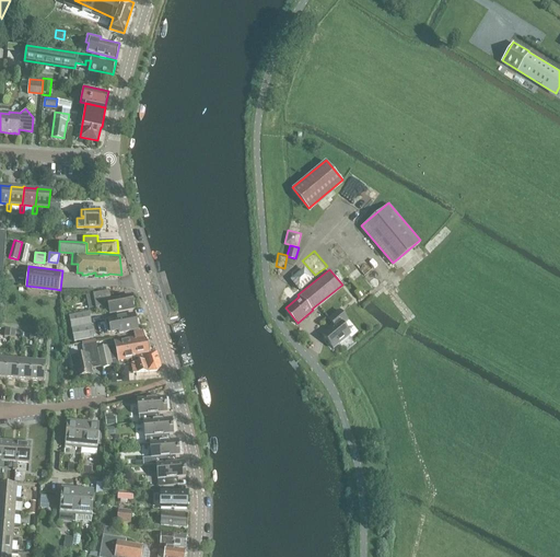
[(109,312),(133,308),(130,293),(111,298),(108,289),(93,292),(95,306),(107,303),(109,312)]
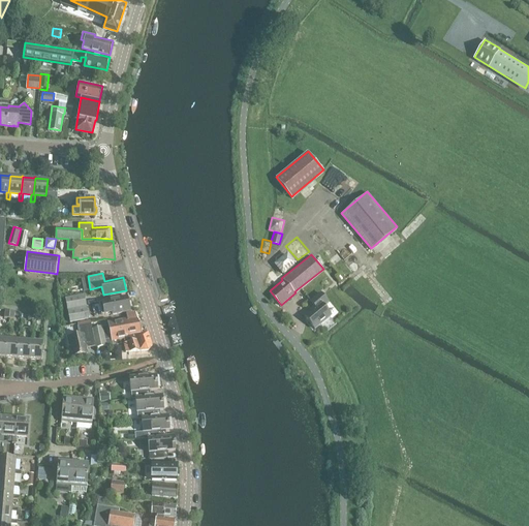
[(331,314),(323,305),(328,301),(320,291),(310,300),(314,306),(304,314),(314,327),(331,314)]
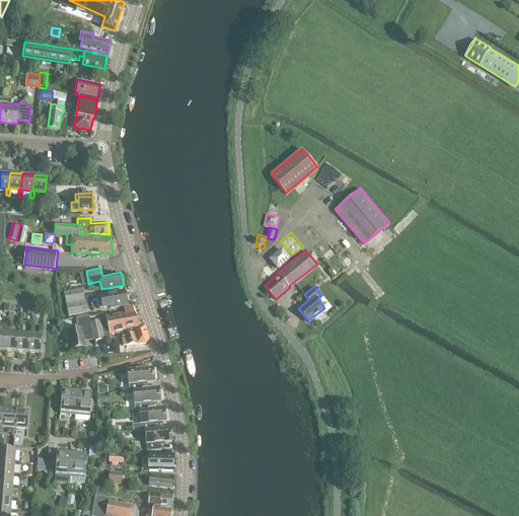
[(86,311),(82,287),(64,291),(69,314),(86,311)]
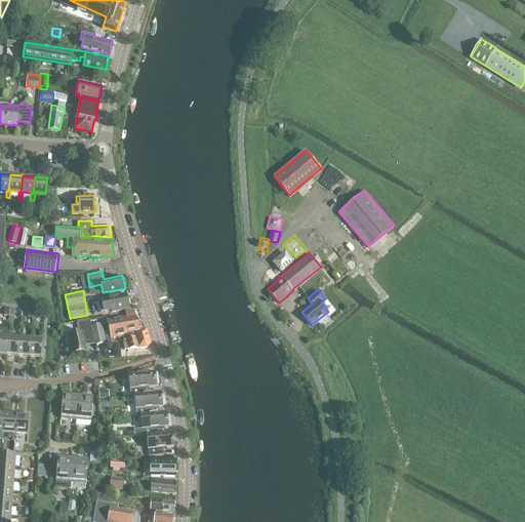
[(126,291),(102,297),(104,309),(110,308),(111,311),(129,307),(126,291)]
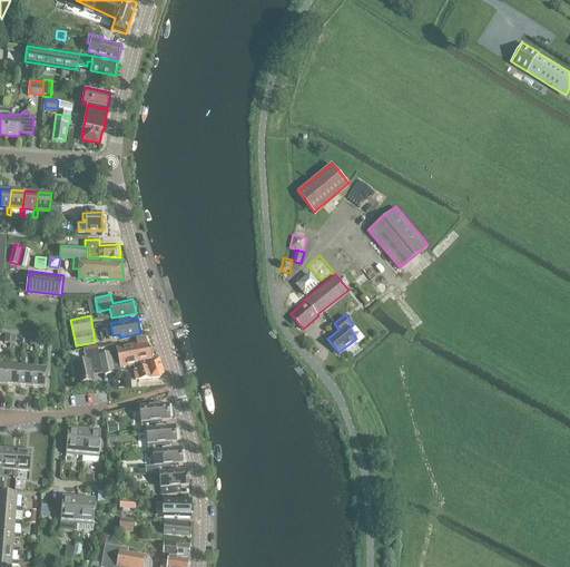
[(147,340),(146,334),(136,336),(137,341),(116,345),(117,349),(99,352),(104,373),(121,370),(120,365),(134,363),(135,369),(134,369),(135,378),(159,375),(164,370),(159,357),(153,358),(147,340)]
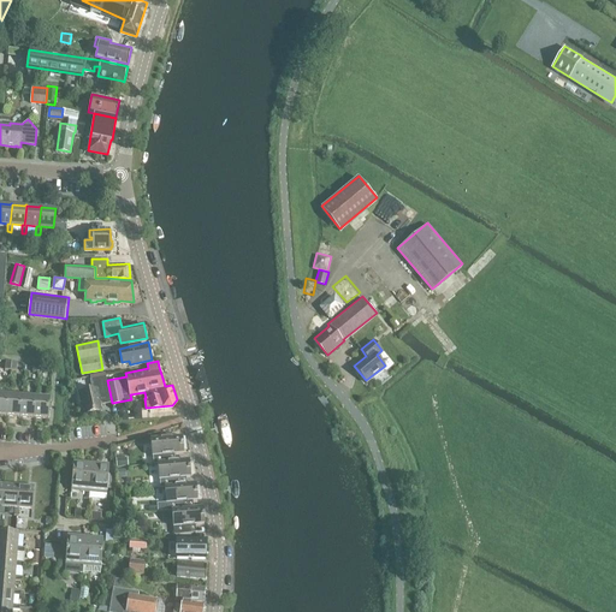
[(104,403),(112,402),(106,374),(90,378),(93,387),(78,391),(80,400),(82,400),(84,413),(101,409),(100,403),(104,402),(104,403)]
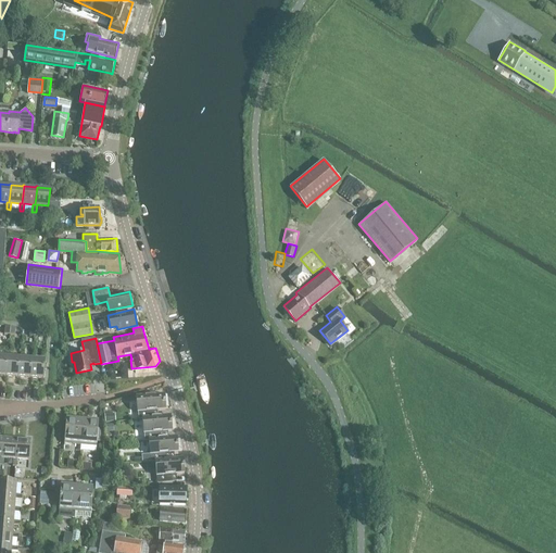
[(19,375),(20,356),(8,355),(7,374),(19,375)]
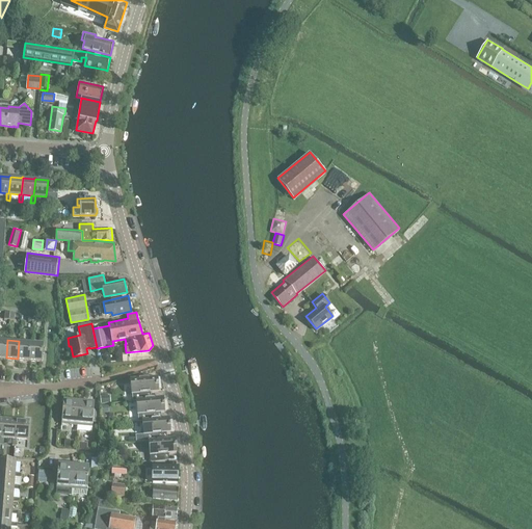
[(29,360),(31,342),(19,341),(18,359),(29,360)]
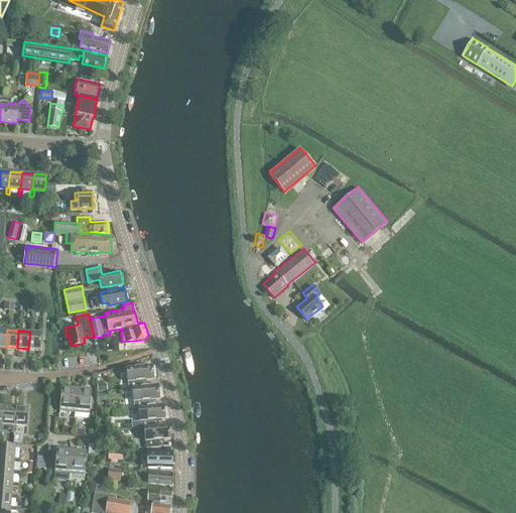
[(41,333),(30,332),(28,349),(40,350),(41,333)]
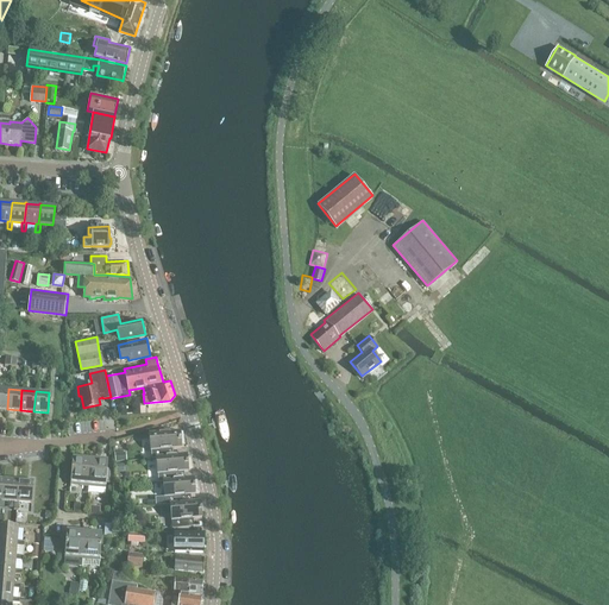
[(151,457),(156,457),(168,455),(167,447),(181,446),(180,430),(171,430),(170,427),(159,428),(159,432),(150,433),(151,457)]
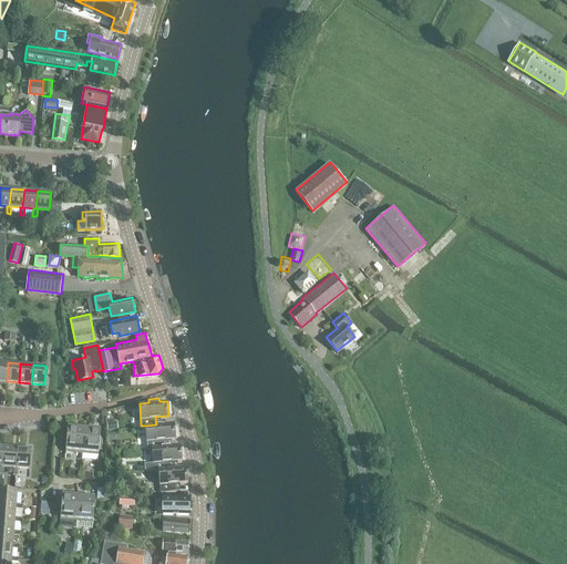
[(174,422),(156,424),(145,426),(147,448),(152,448),(163,445),(162,439),(175,438),(174,422)]
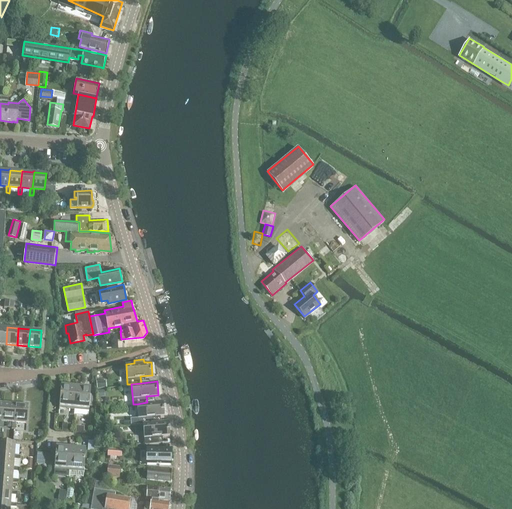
[(74,407),(76,385),(70,385),(68,385),(68,383),(61,383),(59,406),(74,407)]
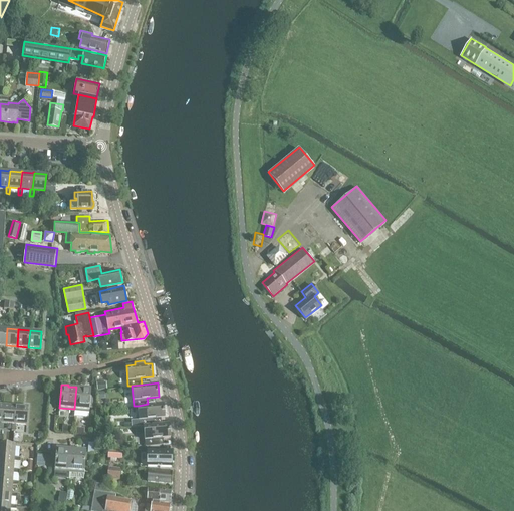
[(81,387),(76,387),(74,409),(74,410),(74,414),(89,416),(91,387),(84,386),(84,388),(81,388),(81,387)]
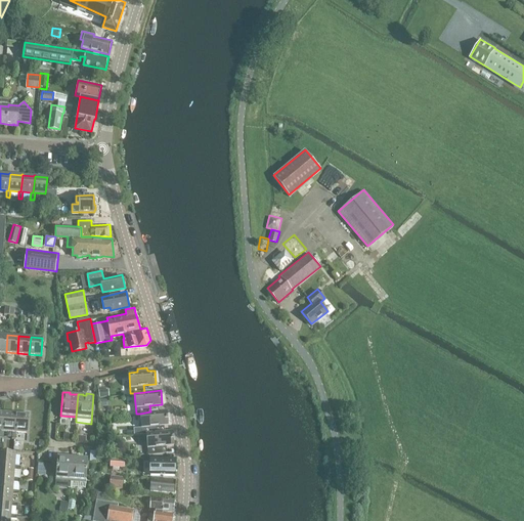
[(166,410),(150,411),(140,414),(142,434),(146,433),(156,432),(156,425),(168,424),(166,410)]
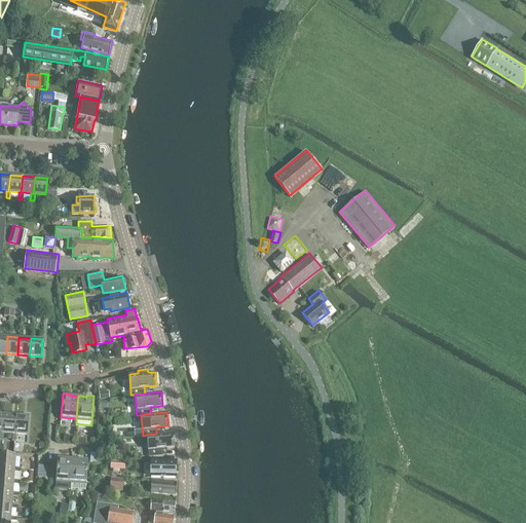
[(14,433),(16,415),(16,413),(15,413),(15,415),(4,414),(2,432),(0,431),(0,438),(3,438),(4,432),(12,433),(14,433)]
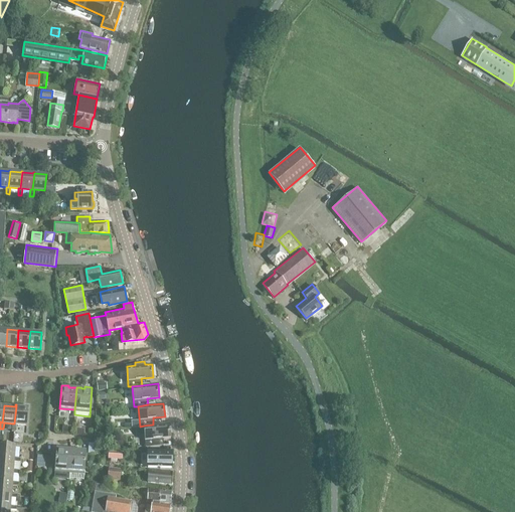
[(27,407),(16,406),(14,423),(12,423),(11,430),(15,430),(16,423),(26,424),(28,405),(27,405),(27,407)]
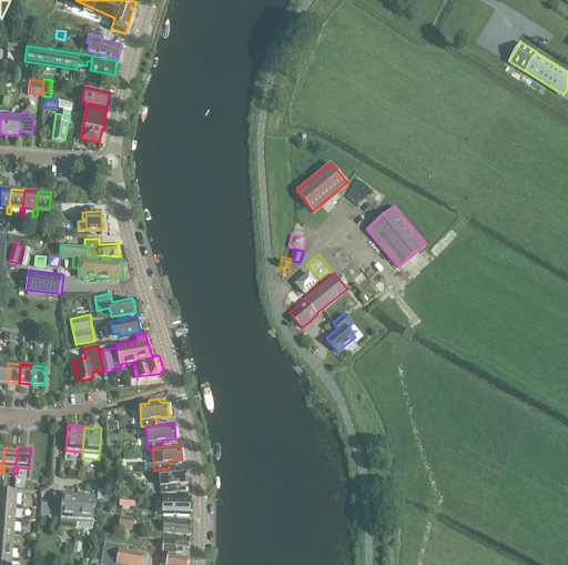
[(186,466),(169,468),(159,470),(161,492),(175,491),(175,483),(188,482),(186,466)]
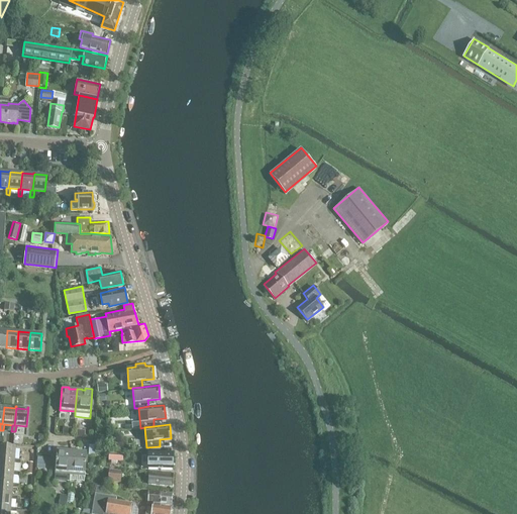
[(123,438),(111,439),(112,447),(124,446),(123,438)]
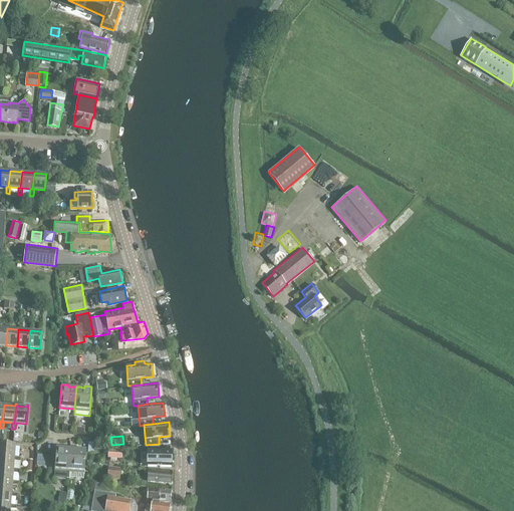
[(15,444),(0,443),(0,455),(14,457),(14,455),(15,444)]
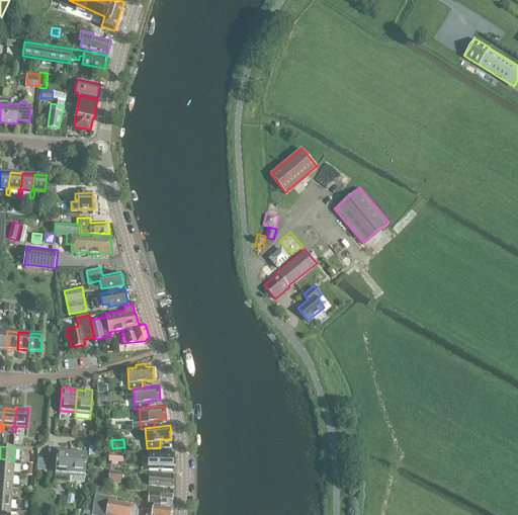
[(70,475),(72,451),(66,451),(66,452),(64,452),(64,449),(57,449),(55,474),(70,475)]
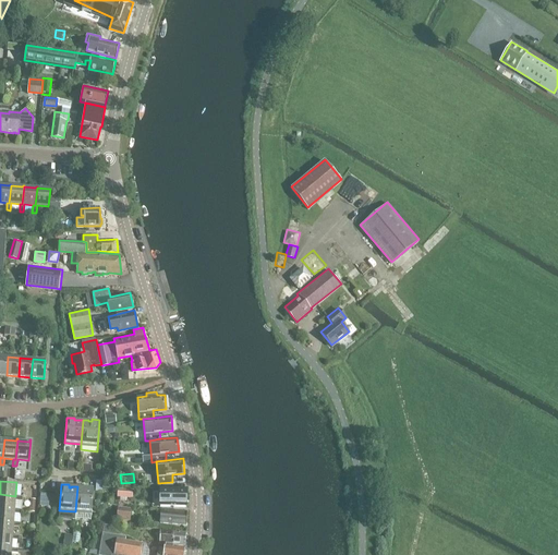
[(94,486),(86,486),(86,489),(83,489),(83,487),(77,486),(75,511),(75,517),(92,518),(94,486)]
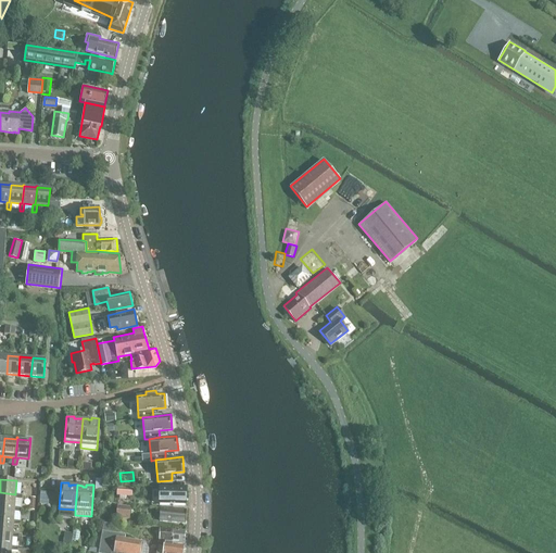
[(186,487),(160,486),(160,503),(186,503),(186,498),(188,498),(188,491),(186,491),(186,487)]
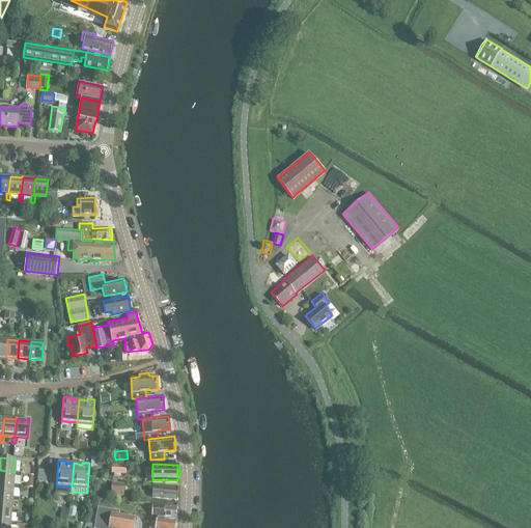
[(14,482),(15,474),(21,475),(21,471),(15,470),(15,472),(0,470),(0,482),(14,484),(14,482)]
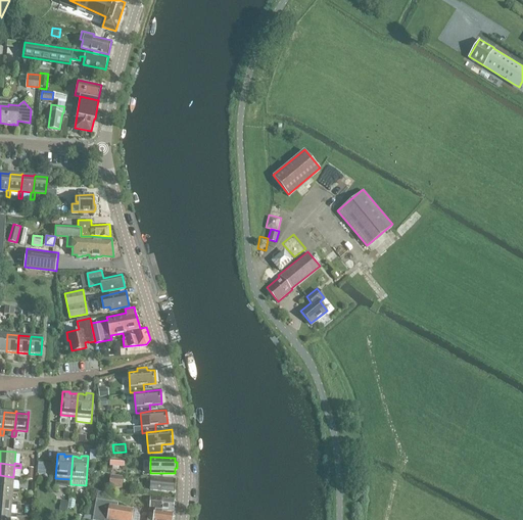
[(122,475),(110,473),(109,478),(112,479),(112,483),(121,485),(122,475)]
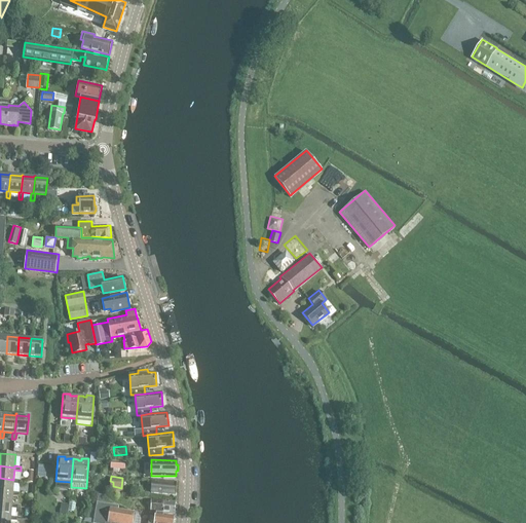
[(20,479),(13,478),(13,480),(0,478),(0,490),(12,492),(12,490),(13,482),(20,483),(20,479)]
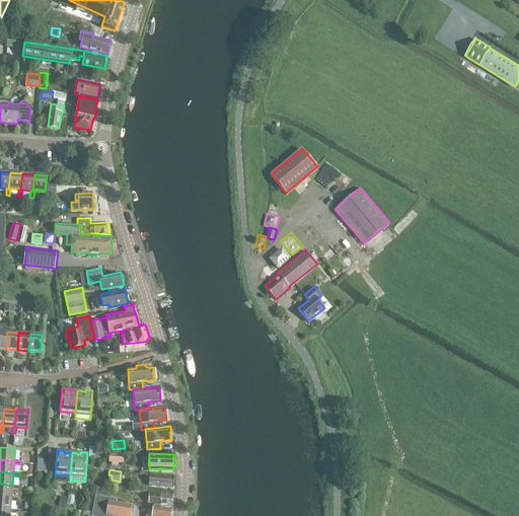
[(152,471),(146,471),(146,477),(150,477),(149,484),(173,487),(174,472),(152,471)]
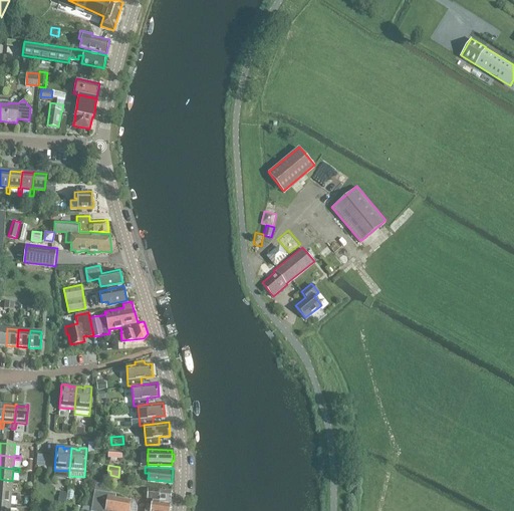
[(18,480),(12,479),(12,481),(0,479),(0,491),(11,492),(11,491),(12,483),(18,484),(18,480)]
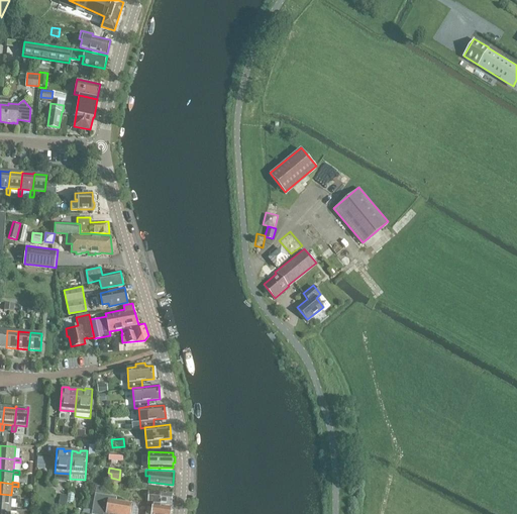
[(129,513),(132,502),(116,499),(116,496),(105,494),(105,491),(104,491),(105,487),(99,486),(95,513),(101,513),(129,513)]
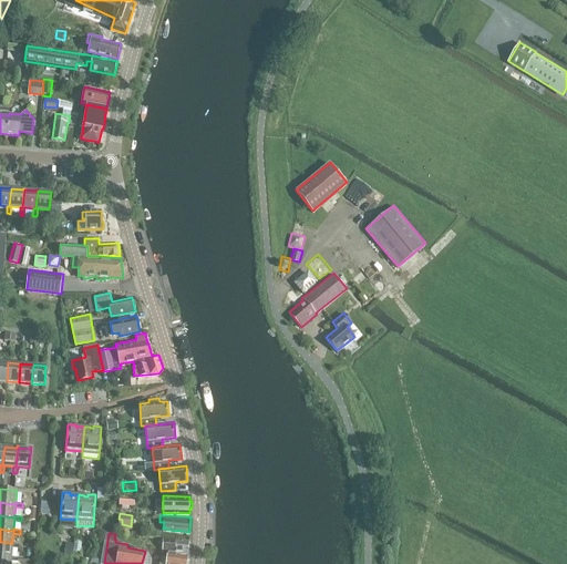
[(163,551),(188,553),(189,540),(164,537),(163,537),(143,536),(143,547),(163,550),(163,551)]
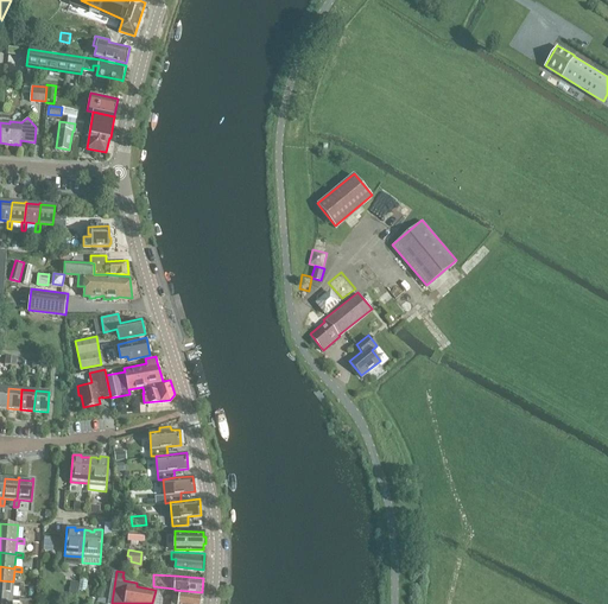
[(21,582),(13,580),(13,582),(0,580),(0,595),(12,596),(12,595),(13,585),(20,586),(21,582)]
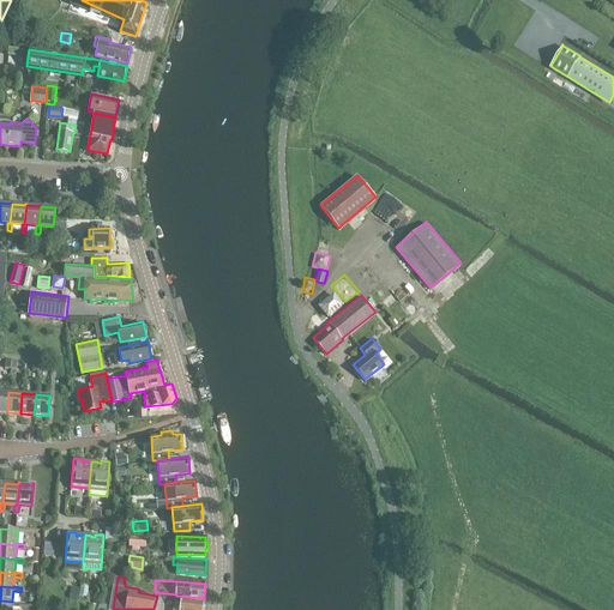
[(202,609),(203,601),(181,598),(182,597),(173,596),(172,598),(175,599),(174,602),(173,609),(202,609)]
